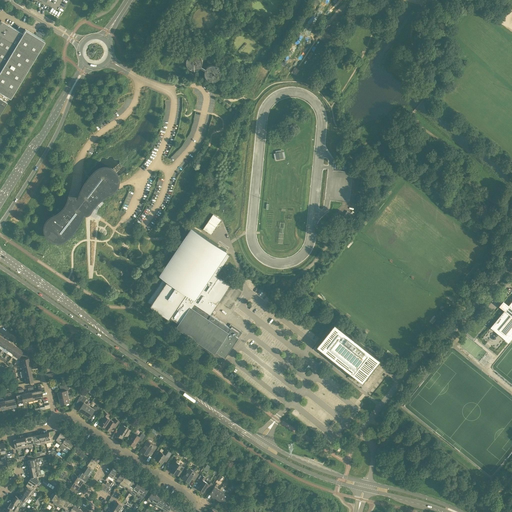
[(0,92),(10,98),(44,41),(25,29),(22,33),(1,20),(0,21),(0,20),(0,92)]
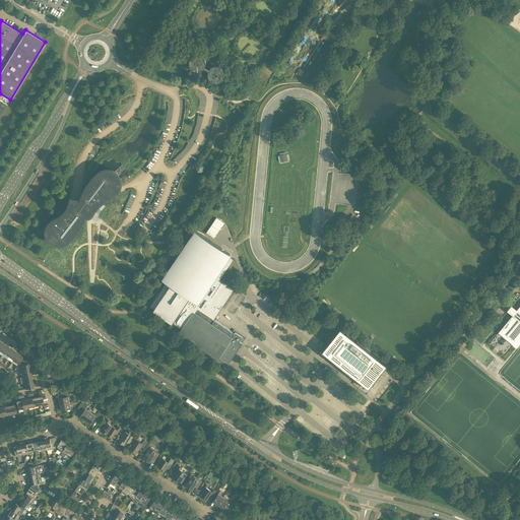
[(195,73),(196,73),(197,73),(198,74),(199,73),(199,72),(200,72),(201,71),(202,71),(202,70),(203,69),(204,68),(204,66),(205,65),(205,64),(205,63),(205,62),(204,62),(204,61),(203,60),(204,59),(203,58),(202,59),(202,58),(201,57),(200,57),(198,56),(197,56),(195,56),(194,56),(192,57),(191,58),(190,59),(189,60),(188,62),(188,63),(188,65),(188,66),(189,67),(189,69),(190,70),(191,71),(193,72),(194,72),(195,73)]
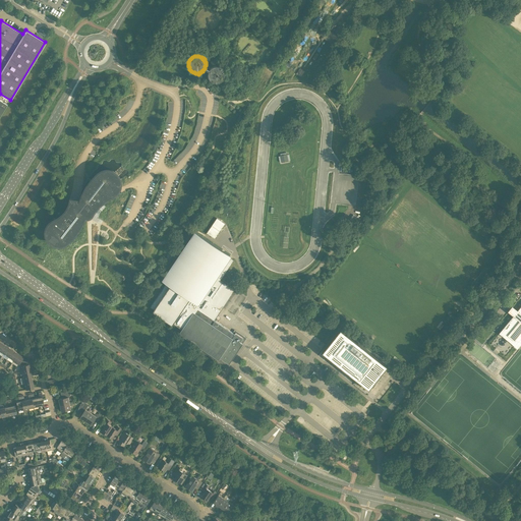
[(215,66),(213,67),(214,67),(213,68),(212,68),(211,69),(210,70),(209,71),(209,73),(208,74),(208,76),(209,77),(209,78),(210,80),(211,81),(212,82),(213,83),(215,83),(217,83),(218,83),(220,83),(221,82),(223,81),(224,80),(224,78),(225,77),(225,76),(225,74),(225,73),(224,71),(223,70),(222,68),(221,68),(219,67),(219,66),(218,66),(218,67),(215,67),(215,66)]
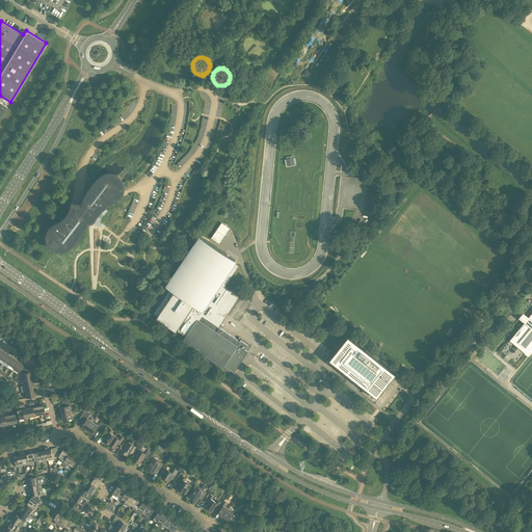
[(274,82),(278,75),(273,72),(269,80),(274,82)]
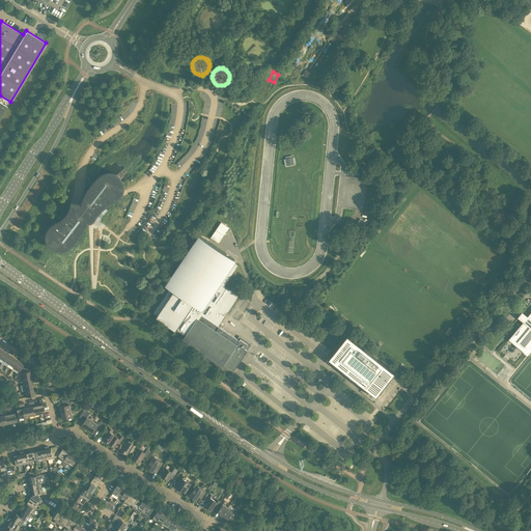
[(295,163),(294,157),(284,158),(286,165),(295,163)]
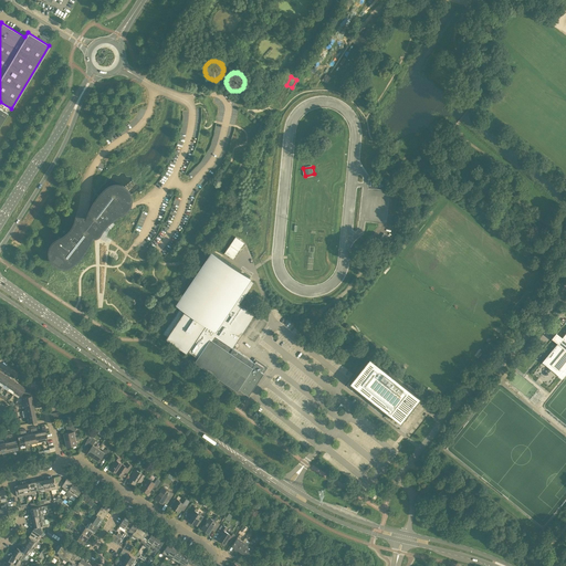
[(53,250),(53,251),(53,252),(53,253),(53,254),(53,255),(54,257),(54,258),(55,259),(56,260),(58,261),(59,262),(60,262),(61,263),(62,263),(63,263),(64,263),(65,263),(66,263),(67,263),(69,263),(70,262),(71,262),(72,261),(73,261),(74,259),(77,257),(79,255),(80,254),(82,251),(84,250),(85,249),(86,247),(87,244),(88,243),(90,241),(91,239),(92,238),(93,237),(93,236),(94,234),(95,234),(95,233),(96,233),(96,232),(95,232),(95,231),(95,230),(101,232),(102,230),(103,229),(104,228),(105,226),(106,223),(107,222),(108,221),(111,219),(113,217),(114,217),(115,215),(117,213),(118,213),(121,211),(122,211),(123,210),(124,209),(125,209),(126,208),(126,207),(127,206),(128,206),(128,205),(128,203),(129,202),(129,201),(130,199),(130,198),(130,197),(129,196),(129,195),(129,194),(128,192),(128,191),(127,190),(127,189),(126,189),(125,188),(124,187),(123,187),(122,186),(121,186),(119,186),(118,185),(116,185),(115,185),(114,186),(112,186),(111,187),(109,187),(108,188),(106,190),(104,192),(103,194),(101,196),(100,197),(97,199),(95,201),(94,203),(93,206),(92,208),(91,210),(90,211),(90,212),(88,213),(88,216),(87,218),(86,219),(83,218),(82,218),(82,217),(81,217),(80,217),(80,218),(79,218),(77,219),(76,220),(75,221),(75,223),(74,224),(73,227),(73,228),(72,229),(71,230),(70,232),(69,233),(67,234),(66,236),(65,236),(65,237),(64,238),(63,238),(62,239),(59,241),(58,241),(56,242),(55,243),(55,244),(54,244),(54,245),(53,247),(53,248),(53,250)]
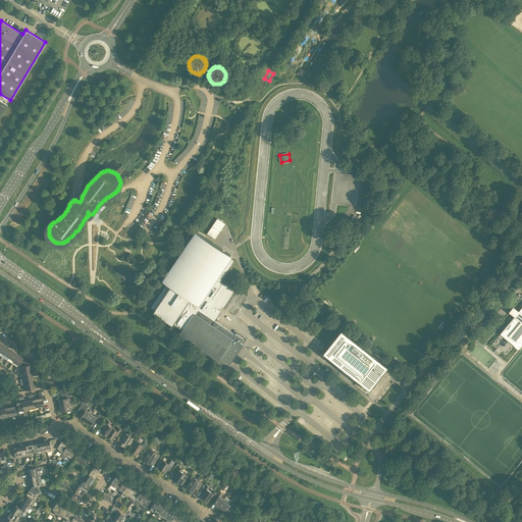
[(350,220),(355,223),(359,218),(354,215),(350,220)]
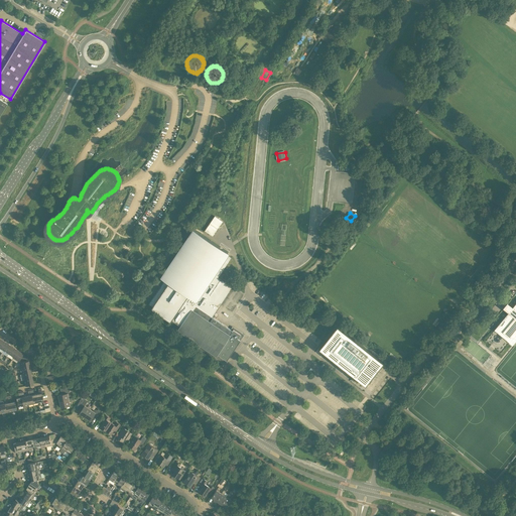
[(214,216),(205,231),(213,236),(223,221),(214,216)]
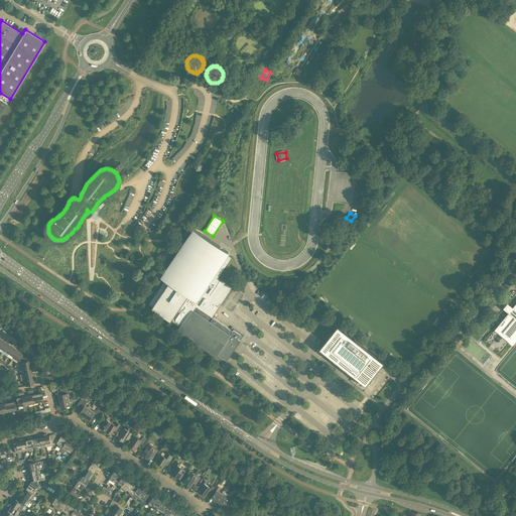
[(197,305),(213,316),(214,314),(216,315),(217,313),(218,312),(216,311),(221,304),(233,286),(219,276),(232,256),(228,253),(194,230),(162,276),(165,279),(149,303),(153,306),(151,308),(171,321),(172,319),(173,320),(174,321),(181,326),(191,309),(192,310),(197,305)]
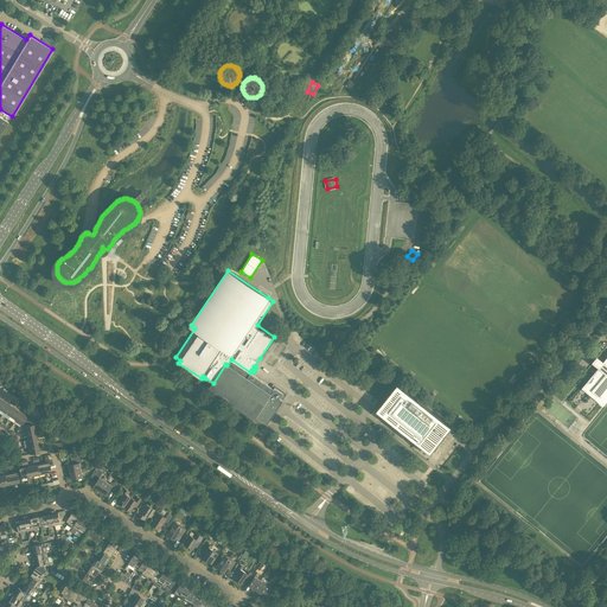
[(599,368),(581,389),(580,390),(598,404),(606,393),(606,357),(602,363),(600,360),(599,359),(598,358),(596,357),(594,359),(592,363),(594,364),(595,365),(596,365),(599,368)]
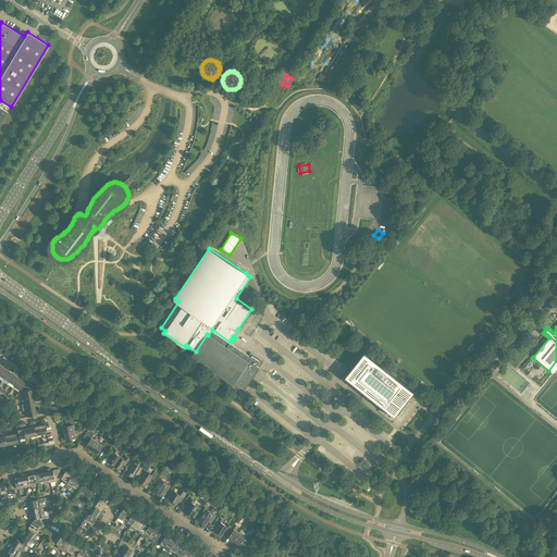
[(251,355),(251,357),(230,342),(212,330),(208,335),(207,334),(196,351),(193,356),(217,372),(213,376),(231,388),(231,386),(234,382),(245,388),(260,367),(257,366),(260,360),(251,355)]
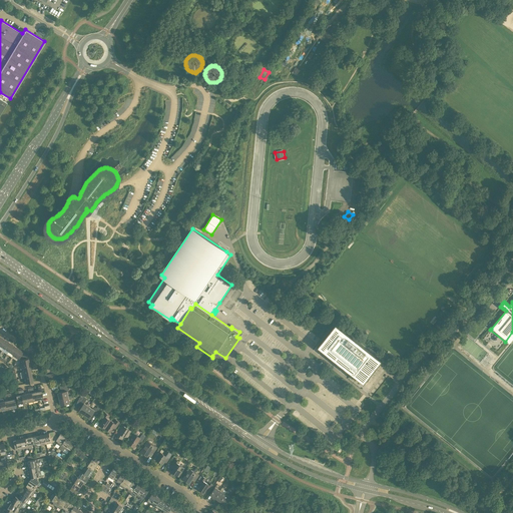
[(381,361),(335,325),(317,348),(363,385),(381,361)]
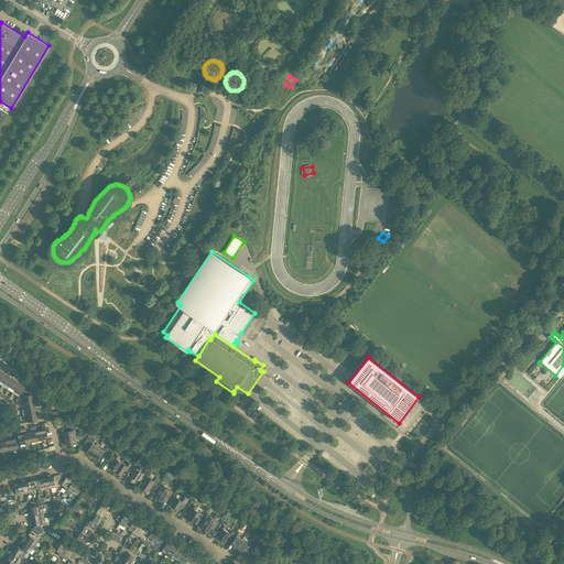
[(9,376),(3,382),(9,387),(14,379),(9,376)]
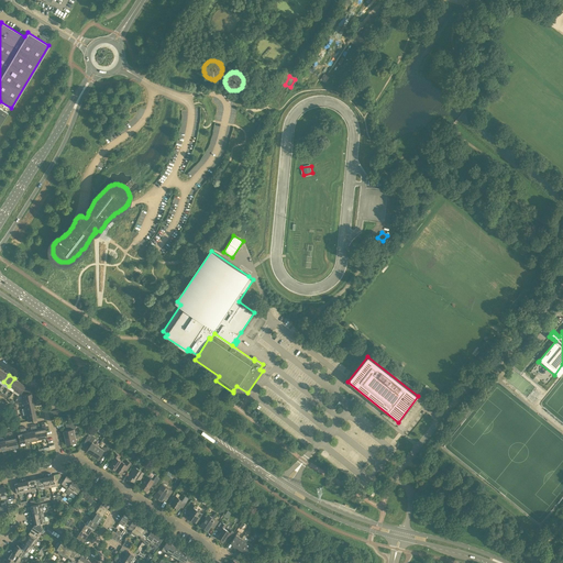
[(14,390),(20,382),(14,378),(9,386),(14,389),(14,390)]
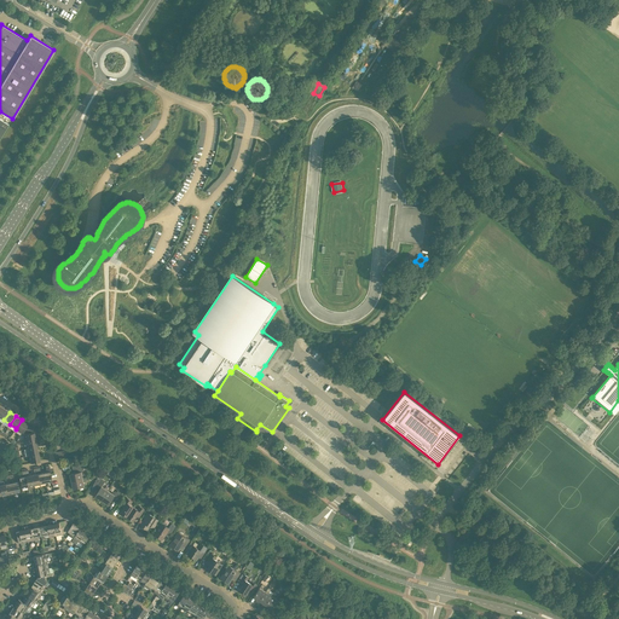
[(16,429),(23,434),(23,437),(30,427),(27,424),(28,423),(22,420),(16,429)]
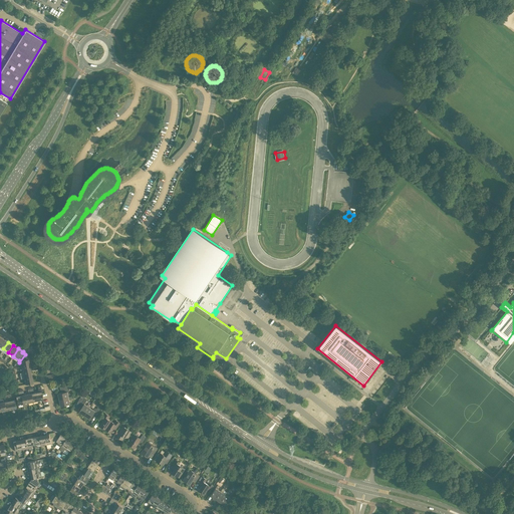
[(25,354),(19,362),(20,366),(29,364),(28,358),(27,358),(27,356),(28,354),(25,353),(25,354)]
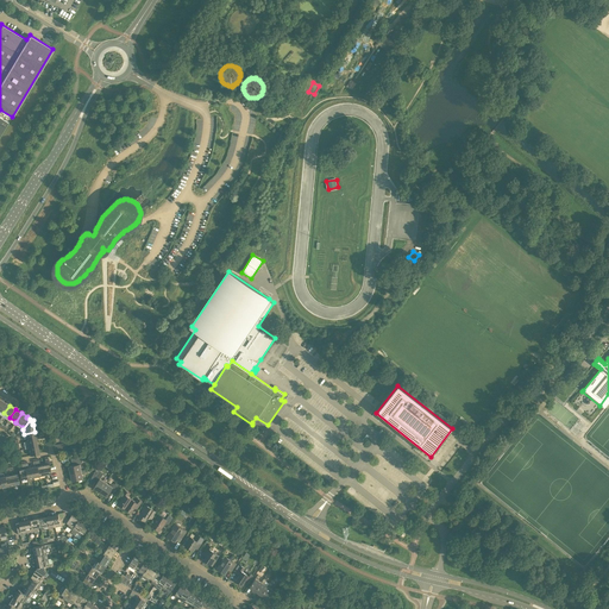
[(80,464),(81,464),(80,459),(71,462),(73,465),(69,466),(70,473),(82,471),(80,464)]
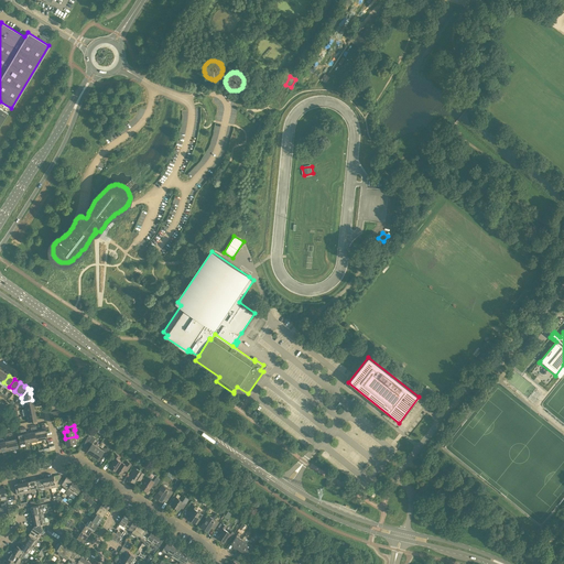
[(76,436),(65,438),(66,445),(77,443),(76,438),(79,438),(78,435),(76,436)]
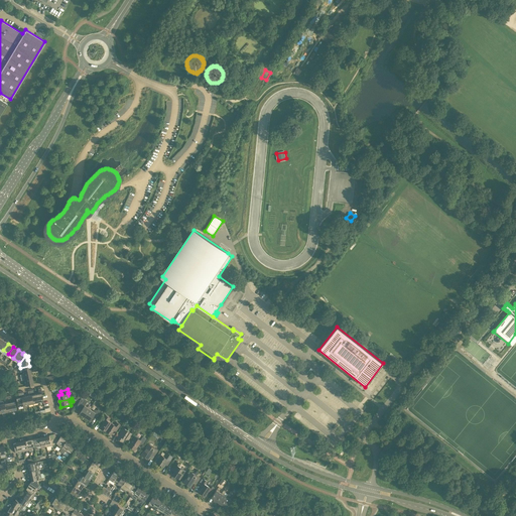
[(87,401),(85,400),(84,400),(81,405),(81,406),(83,407),(80,413),(85,417),(90,409),(85,405),(87,401)]
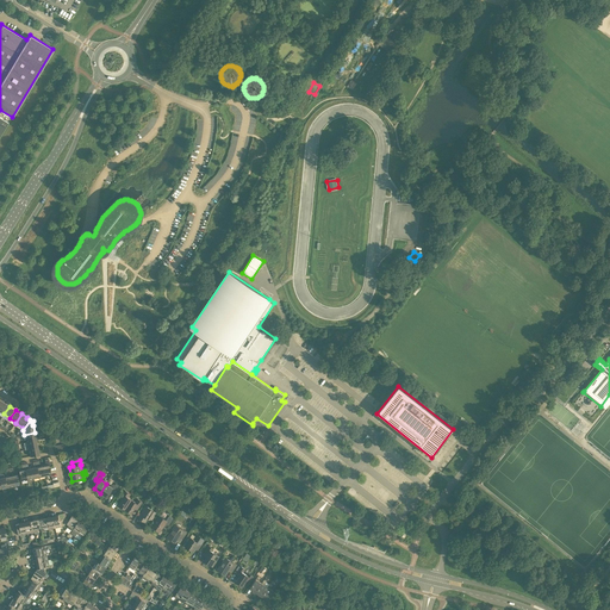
[(113,484),(110,486),(106,484),(100,493),(107,497),(111,491),(114,492),(119,485),(116,484),(114,485),(113,484)]
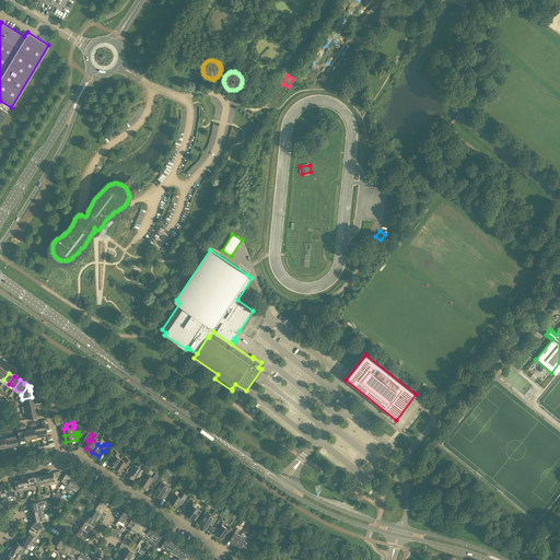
[(109,464),(115,467),(121,458),(117,456),(119,453),(114,450),(111,455),(114,457),(109,464)]
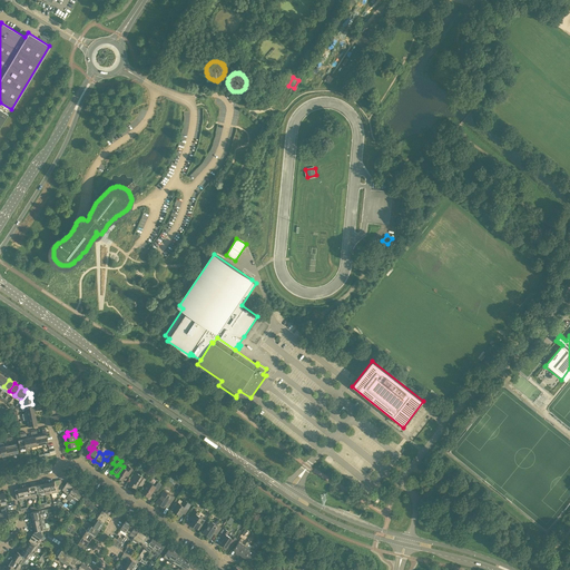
[(127,469),(124,467),(117,475),(123,479),(127,473),(129,474),(133,469),(129,465),(127,469)]
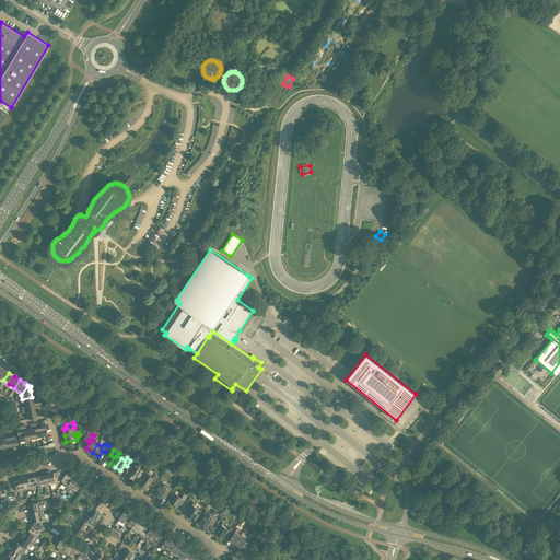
[(136,476),(139,478),(143,470),(133,464),(126,475),(133,479),(136,476)]
